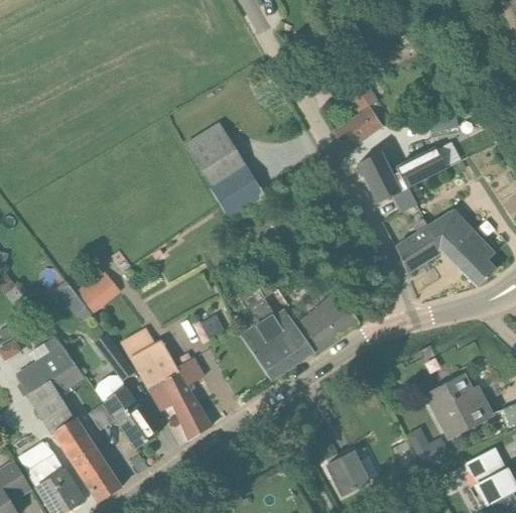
[(334,131),(333,131),(345,149),(349,147),(381,125),(382,125),(370,107),(378,102),(368,87),(374,83),(369,75),(358,82),(363,90),(357,93),(351,97),(361,113),(334,131)]
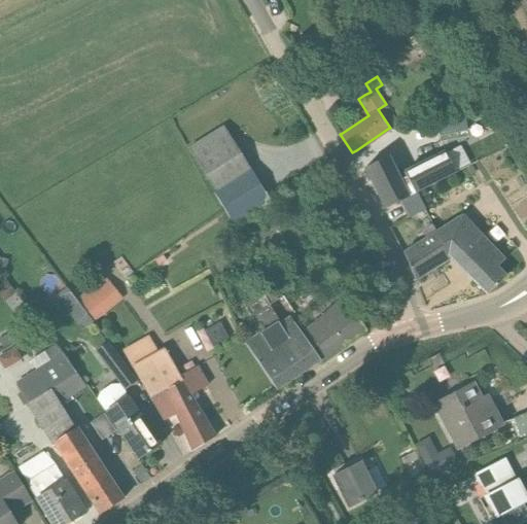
[(433,107),(436,116),(449,112),(449,111),(446,103),(433,107)]
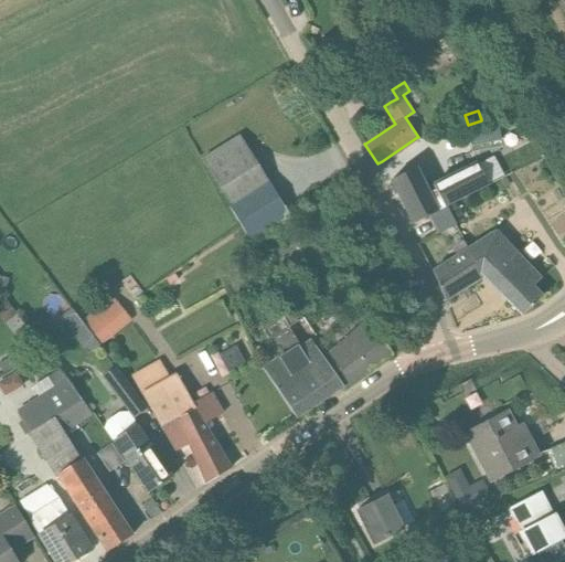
[(498,124),(468,130),(471,150),(502,145),(498,124)]
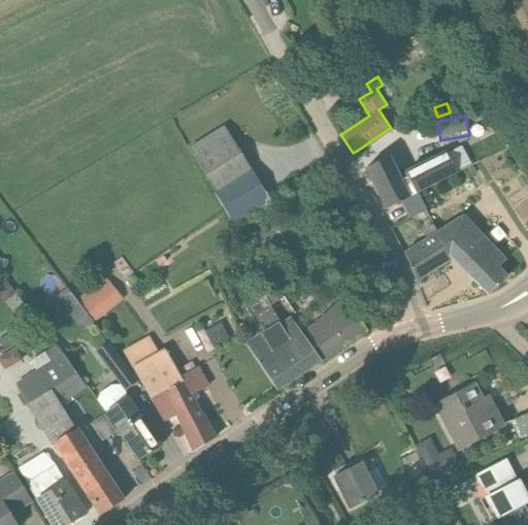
[(253,169),(253,170),(224,125),(189,146),(218,192),(217,193),(235,222),(272,199),(253,169)]
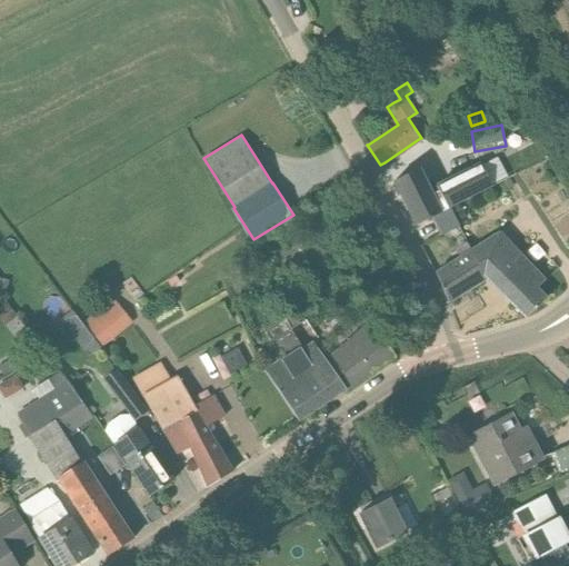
[(440,189),(432,192),(418,167),(393,179),(416,224),(419,221),(431,216),(448,208),(450,207),(450,206),(493,185),(481,164),(438,186),(440,189)]
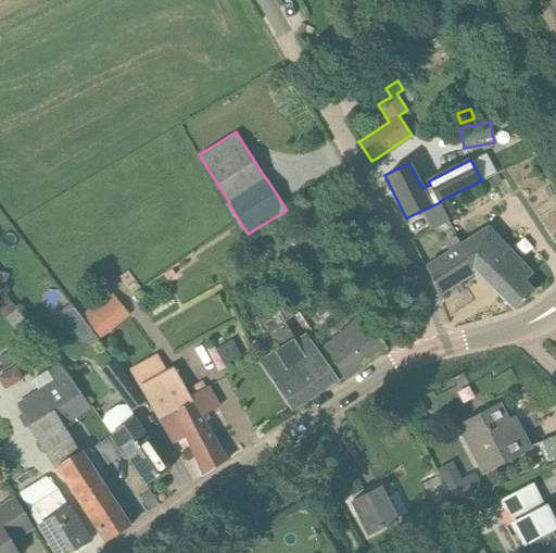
[(438,203),(421,211),(430,227),(438,224),(449,218),(446,215),(443,209),(440,202),(438,203)]
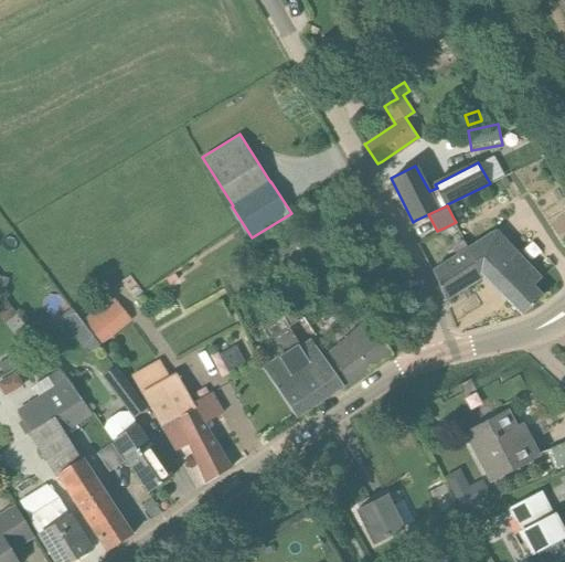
[(450,212),(454,219),(462,214),(459,208),(450,212)]
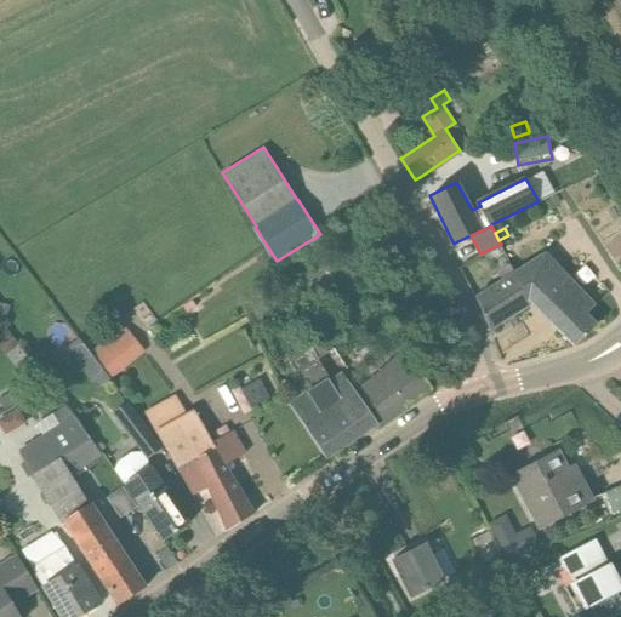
[(585,313),(593,304),(546,253),(516,272),(525,290),(519,293),(525,306),(530,302),(574,346),(596,324),(585,313)]
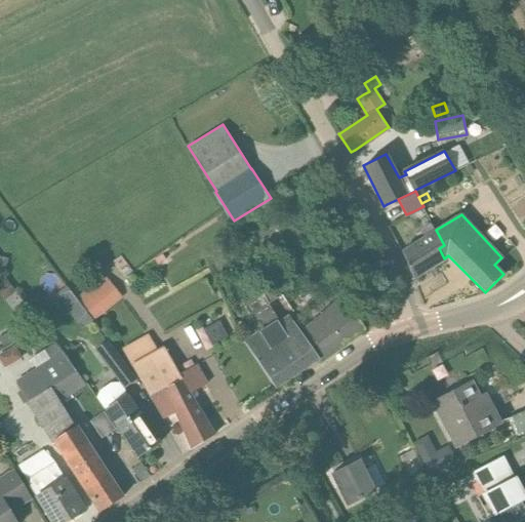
[(413,278),(444,258),(439,248),(444,245),(436,230),(402,250),(413,278)]
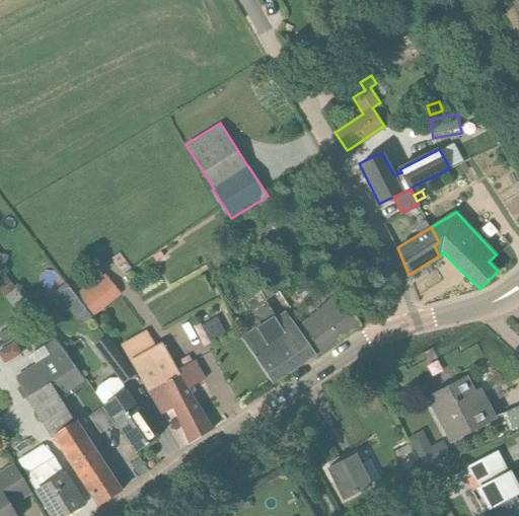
[(163,254),(160,249),(152,253),(155,260),(163,254)]
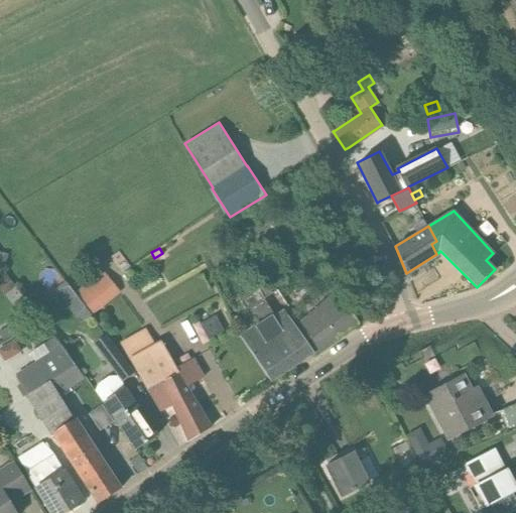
[(93,312),(119,290),(103,270),(77,291),(93,312)]
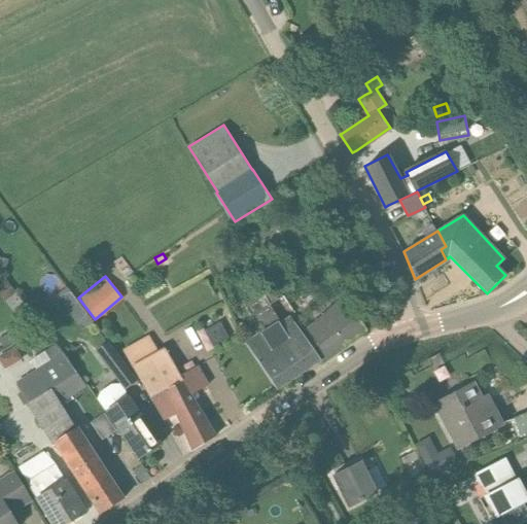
[(14,291),(6,280),(0,284),(0,294),(4,300),(14,291)]
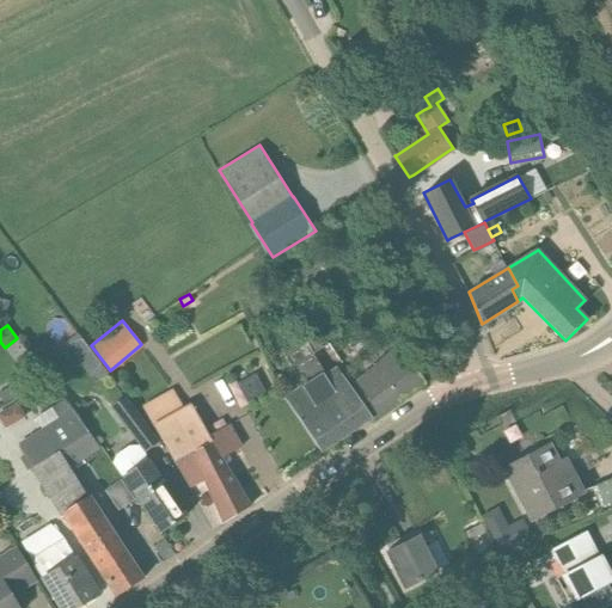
[(322,327),(305,339),(323,367),(326,372),(336,366),(349,385),(371,415),(377,411),(422,380),(398,344),(357,378),(347,361),(346,360),(332,341),(324,326),(322,327)]
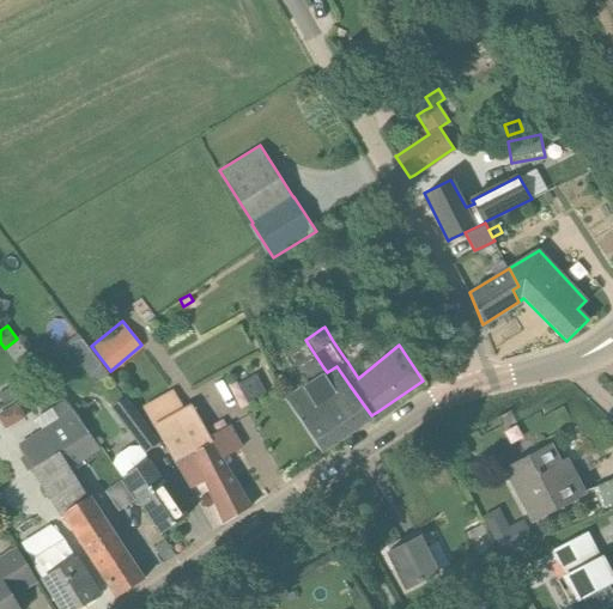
[(305,340),(284,353),(305,387),(286,399),(321,451),(340,438),(372,418),(371,415),(350,385),(337,366),(327,372),(323,367),(305,340)]
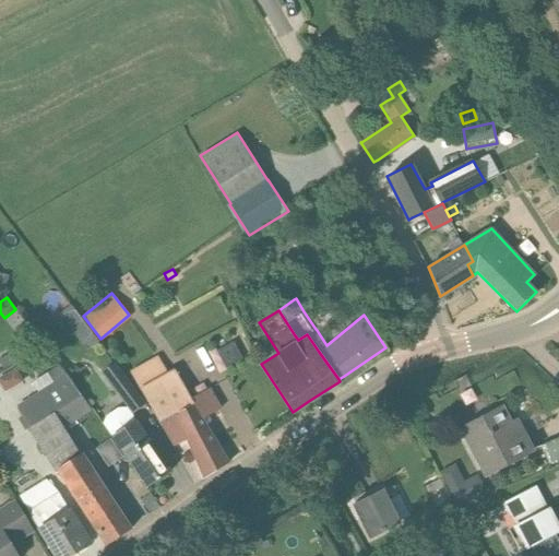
[(80,317),(68,326),(79,341),(81,342),(88,343),(91,346),(98,341),(96,338),(91,332),(80,317)]
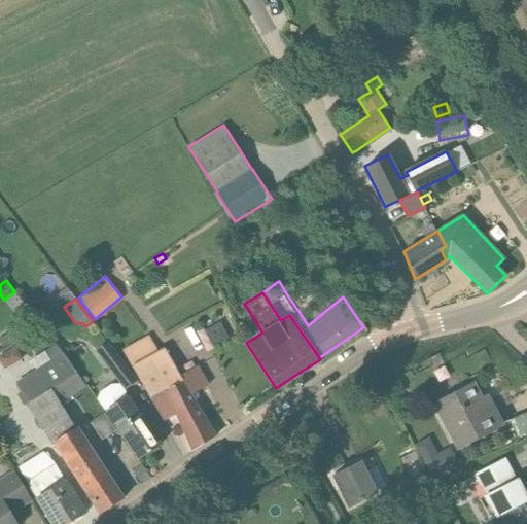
[(31,313),(24,303),(14,310),(22,319),(31,313)]
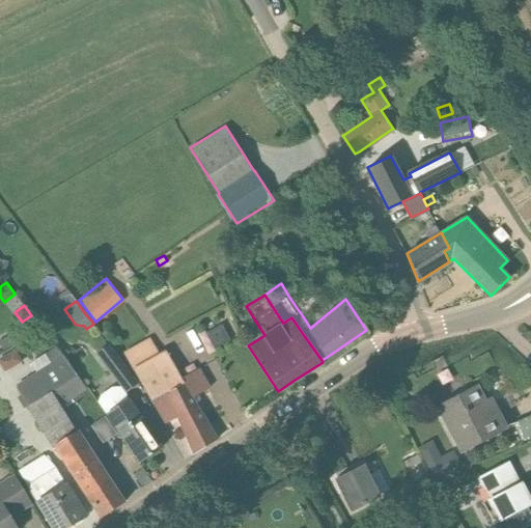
[(19,340),(14,331),(0,338),(0,343),(3,349),(19,340)]
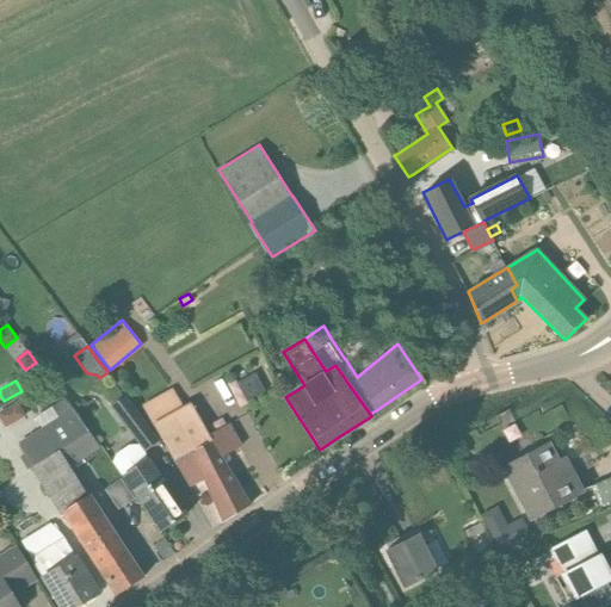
[(0,406),(0,407),(7,420),(28,409),(20,395),(0,406)]
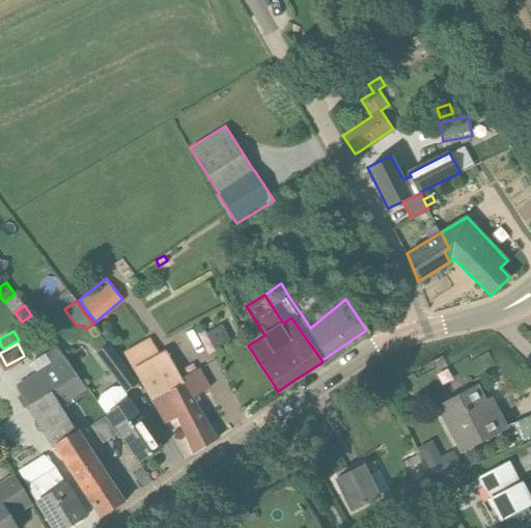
[(126,392),(138,383),(109,343),(96,353),(126,392)]
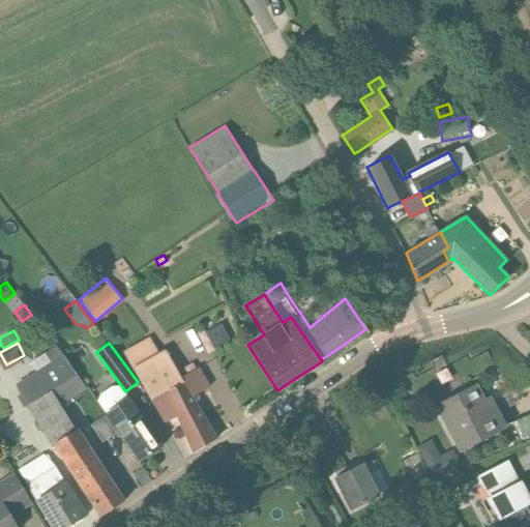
[(159,353),(134,368),(135,371),(150,398),(164,420),(177,413),(195,450),(215,438),(192,400),(189,397),(209,384),(200,369),(199,367),(180,378),(166,352),(164,350),(159,353)]
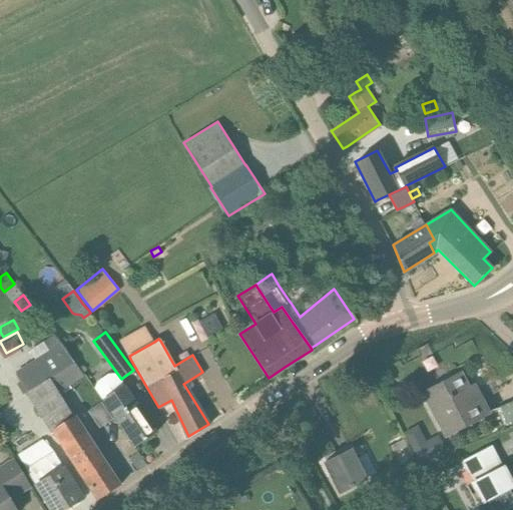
[(57,390),(83,374),(78,368),(79,367),(62,344),(17,371),(29,390),(26,392),(35,406),(58,391),(57,390)]
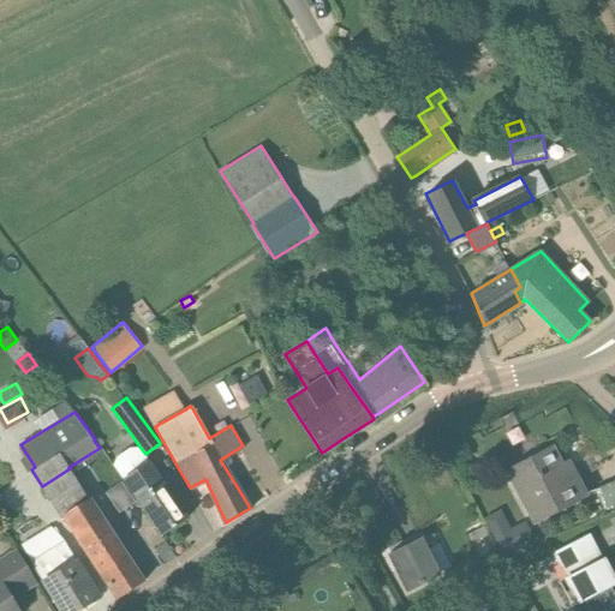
[(507,469),(533,520),(585,493),(577,477),(569,480),(551,447),(507,469)]
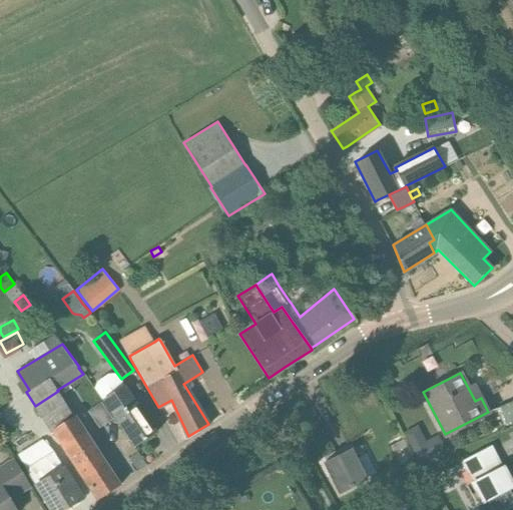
[(134,446),(156,431),(125,384),(102,399),(134,446)]
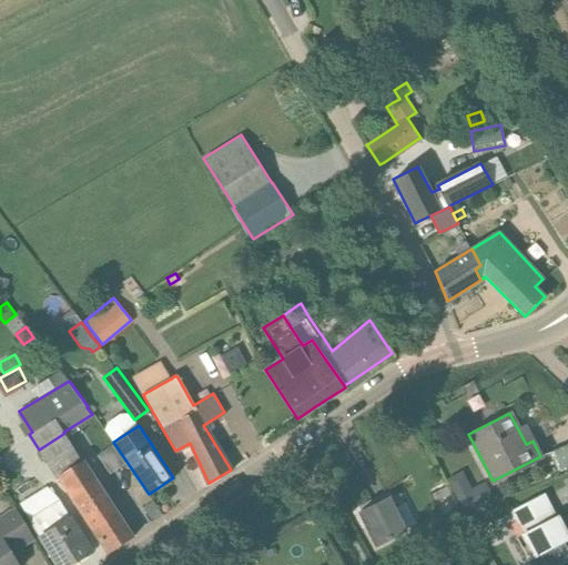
[(132,537),(120,518),(64,433),(39,450),(57,477),(59,476),(109,552),(132,537)]
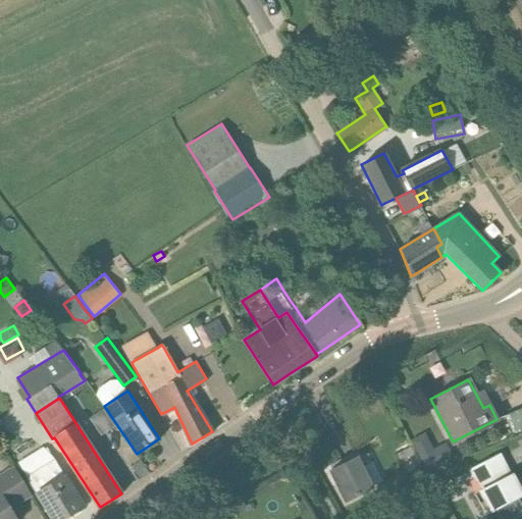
[(114,425),(103,408),(90,417),(101,434),(114,425)]
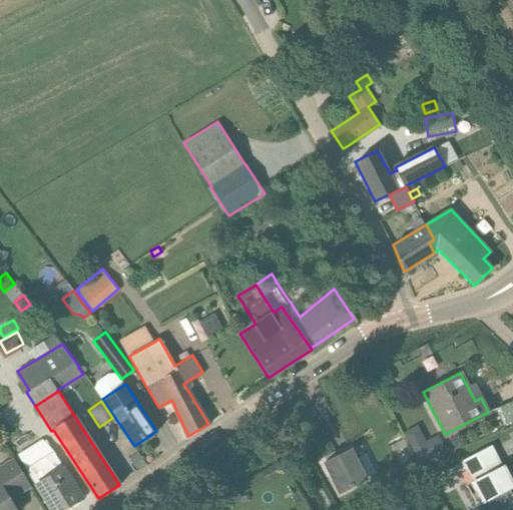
[(390,445),(393,452),(406,445),(403,438),(390,445)]
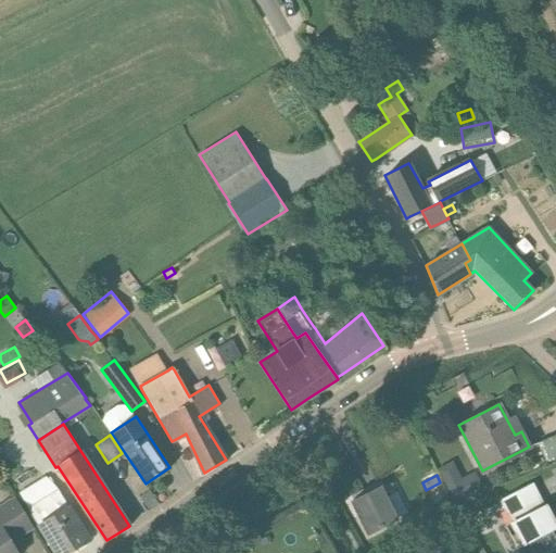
[(469,491),(463,479),(447,488),(454,500),(469,491)]
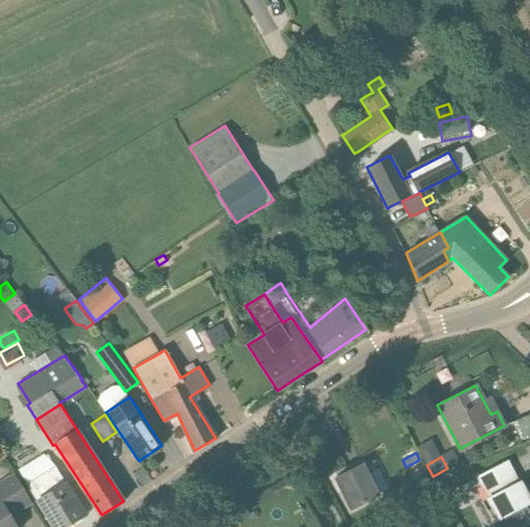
[(514,526),(529,519),(529,499),(521,480),(519,481),(507,461),(477,476),(489,497),(487,498),(498,519),(504,515),(510,526),(514,526)]
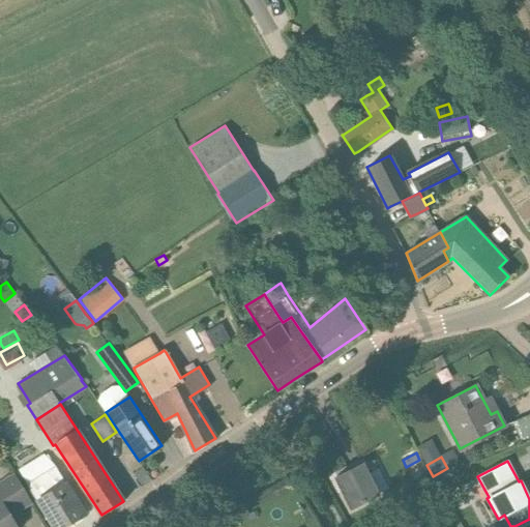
[(362,464),(334,477),(350,507),(378,493),(362,464)]
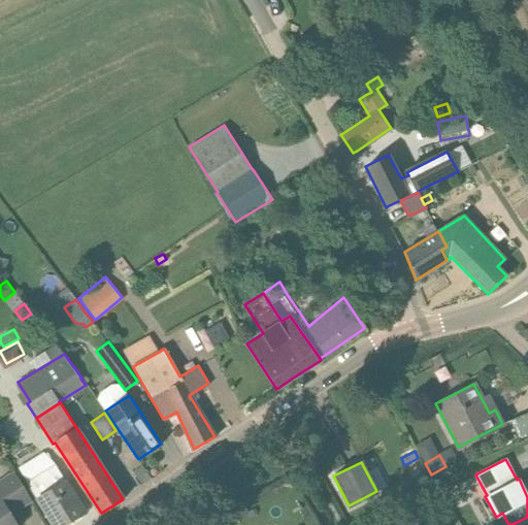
[(55,463),(26,481),(53,524),(62,524),(85,512),(55,463)]
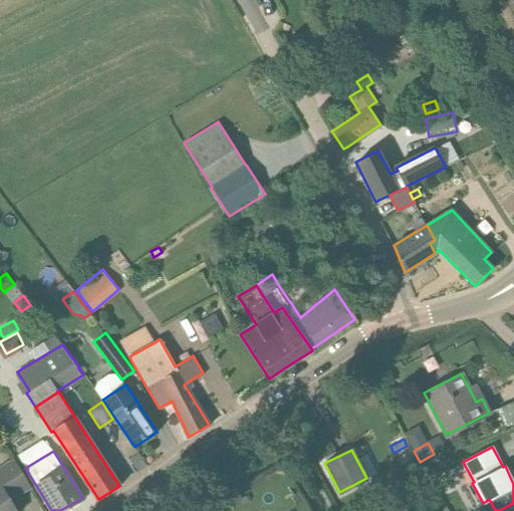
[(0,510),(16,510),(9,499),(31,486),(14,458),(0,466),(0,510)]
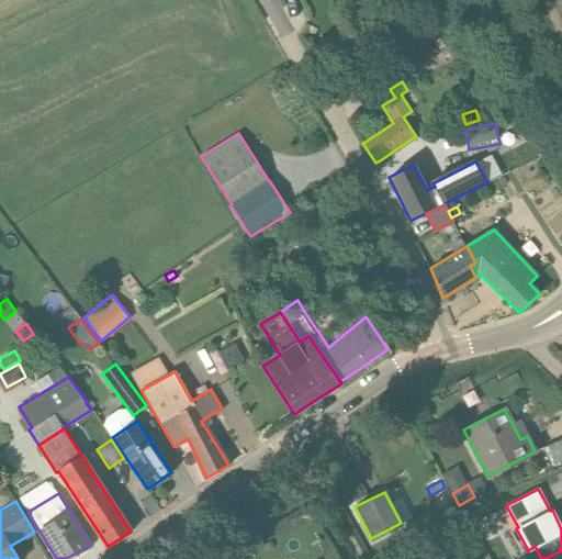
[(261,544),(265,550),(273,546),(270,539),(261,544)]
